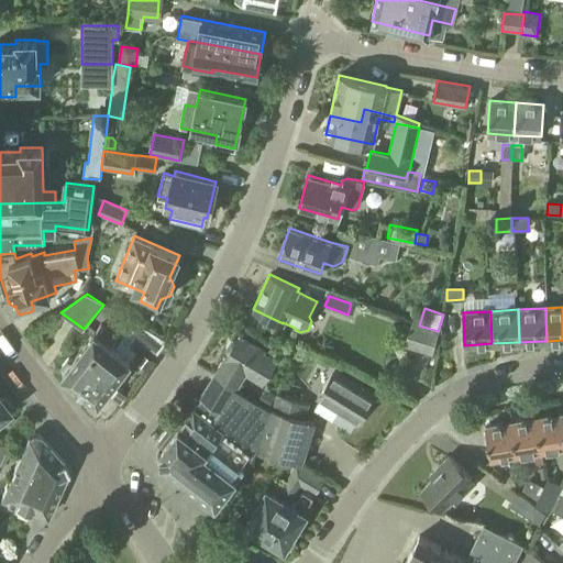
[(135,322),(128,332),(135,339),(144,328),(135,322)]
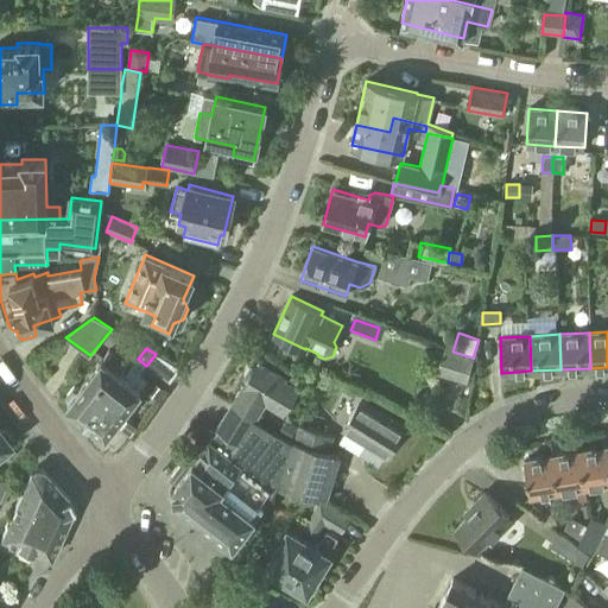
[(436,374),(466,384),(473,358),(453,352),(444,348),(436,374)]
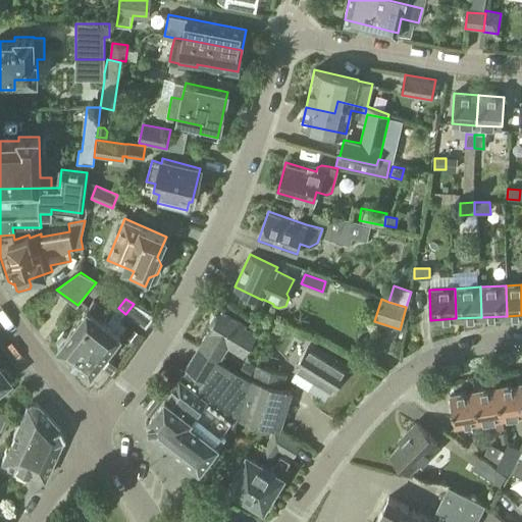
[(58,347),(75,360),(105,323),(103,320),(108,314),(93,302),(58,347)]
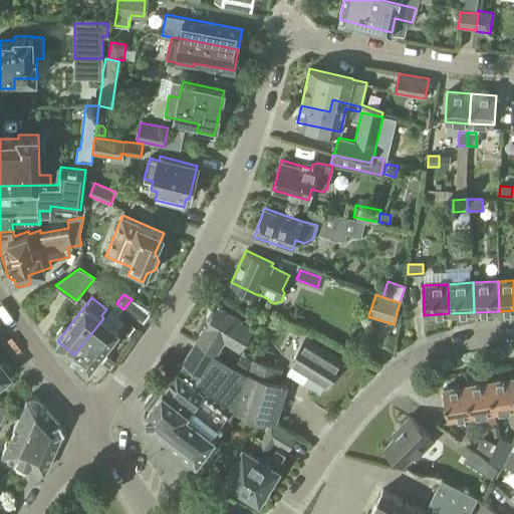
[(204,327),(196,340),(217,352),(225,340),(227,336),(231,339),(233,336),(243,343),(251,329),(218,309),(215,313),(210,313),(206,319),(208,324),(206,328),(204,327)]
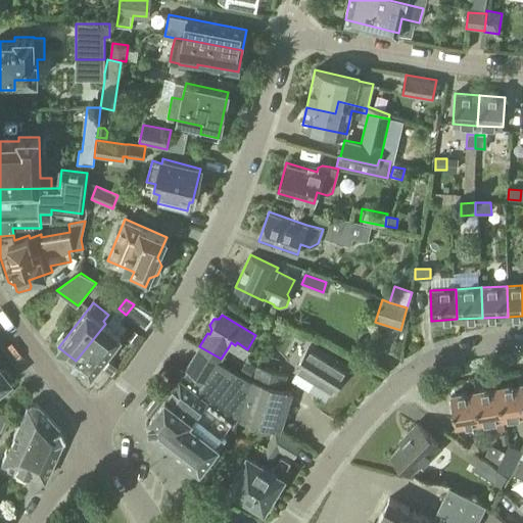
[(110,317),(105,324),(76,361),(91,373),(99,362),(104,363),(110,354),(109,349),(121,335),(126,328),(110,317)]
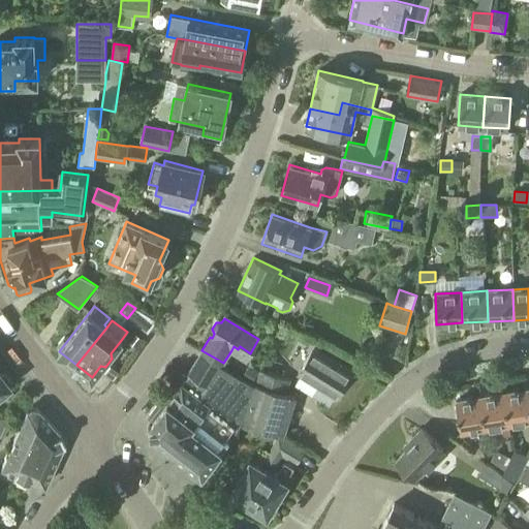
[(129,343),(135,348),(142,340),(135,336),(129,343)]
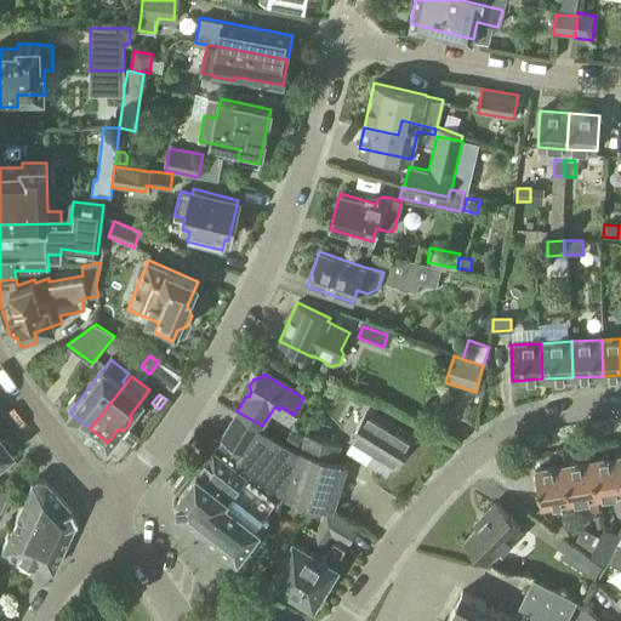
[(412,438),(368,410),(351,438),(377,454),(372,461),(374,466),(383,472),(388,471),(393,463),(396,465),(412,438)]
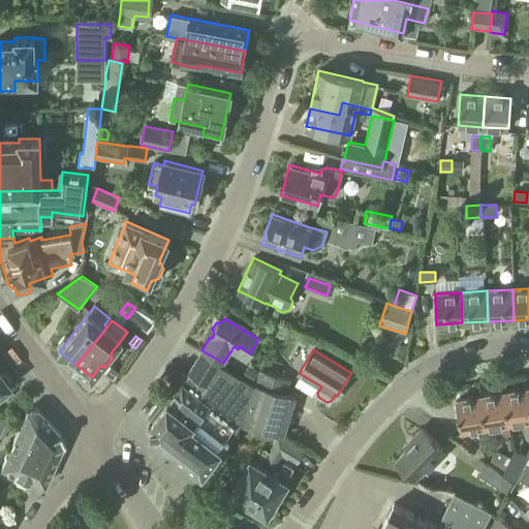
[(188,372),(189,373),(210,385),(221,367),(223,363),(201,350),(201,351),(188,372)]
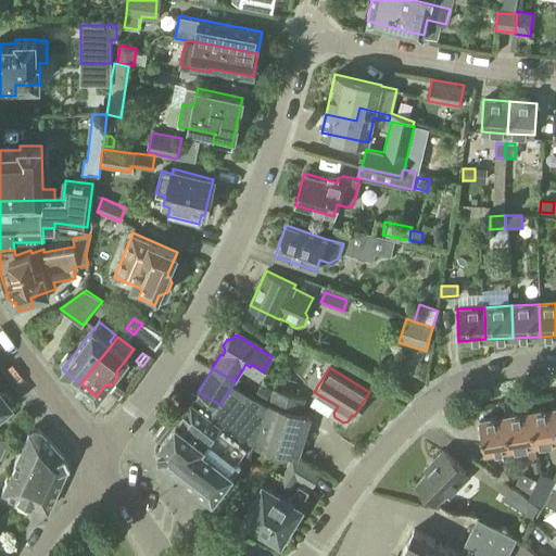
[(232,386),(220,405),(199,392),(191,403),(190,403),(178,419),(174,416),(166,427),(165,426),(155,439),(156,442),(155,444),(156,456),(159,458),(158,462),(178,478),(181,476),(193,485),(192,489),(206,500),(210,497),(212,500),(234,471),(236,472),(256,439),(266,406),(232,386)]
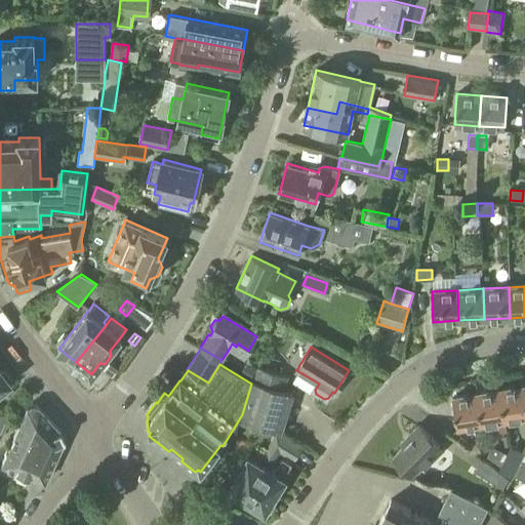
[(0,392),(7,387),(8,381),(9,380),(10,373),(5,367),(0,366),(0,392)]
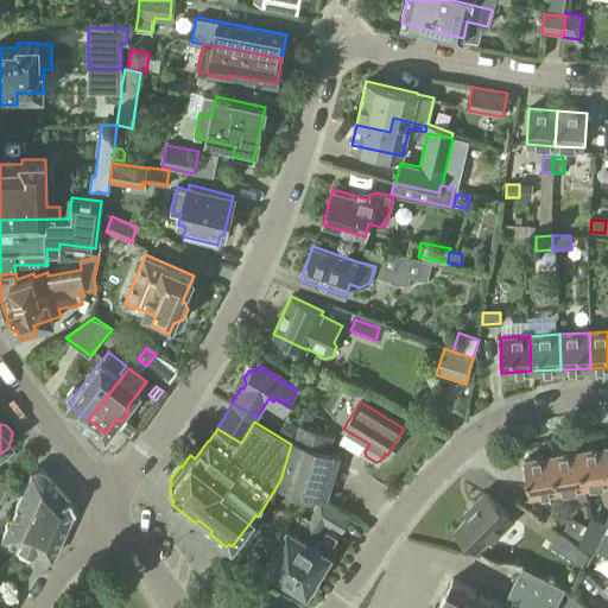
[(340,456),(293,442),(279,487),(324,501),(340,456)]
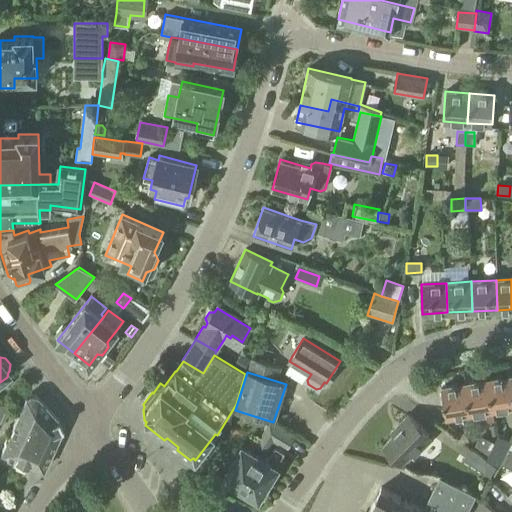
[(511,379),(511,376),(488,380),(493,410),(511,406),(511,379)]
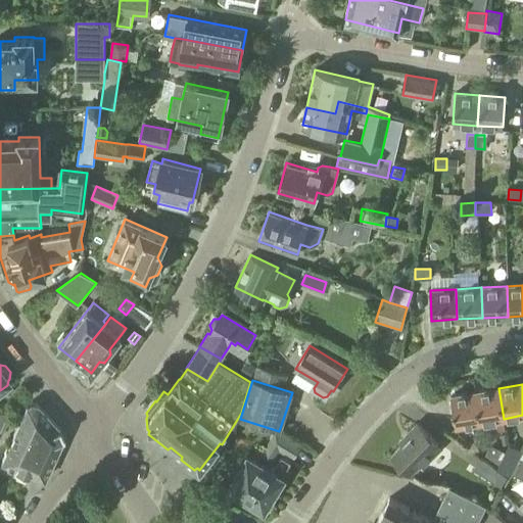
[(504,419),(498,388),(474,392),(479,423),(504,419)]
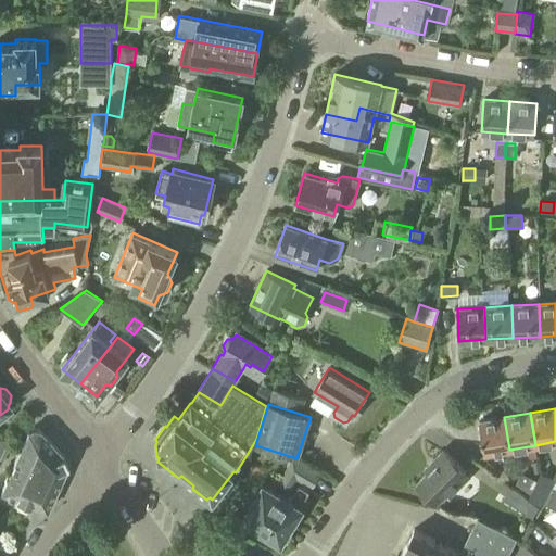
[(504,451),(509,450),(504,417),(479,421),(480,432),(467,437),(463,444),(477,455),(504,451)]
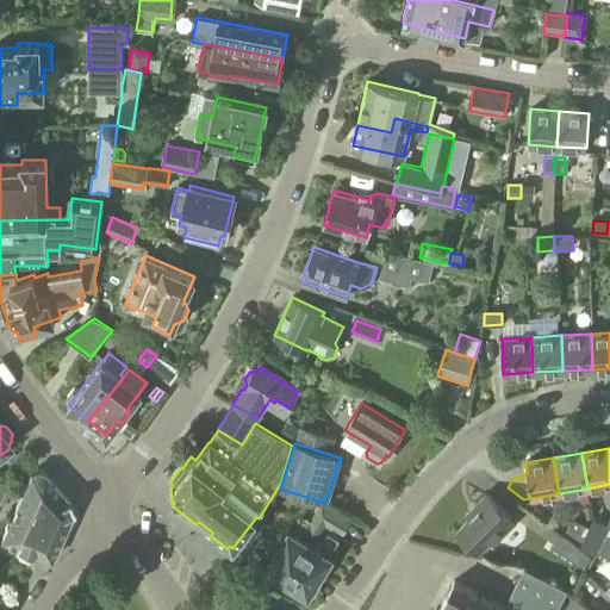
[(70,498),(68,497),(47,473),(43,472),(39,471),(37,470),(33,471),(32,472),(30,473),(1,539),(50,559),(75,508),(70,498)]
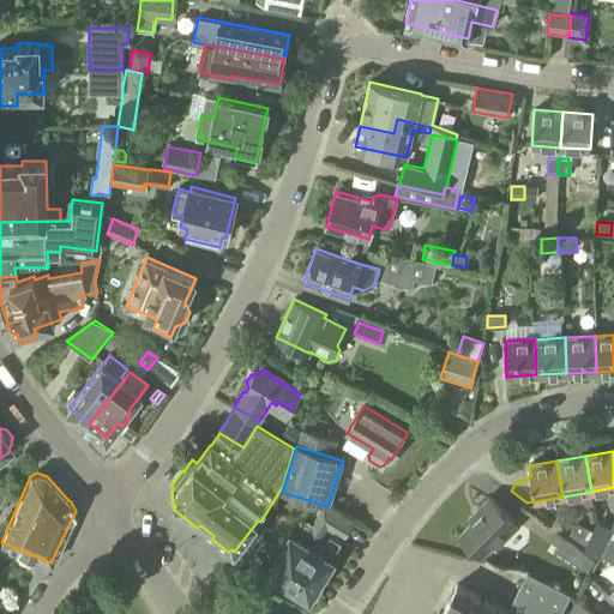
[(459,536),(480,555),(493,542),(497,546),(517,525),(489,498),(477,510),(481,513),(459,536)]
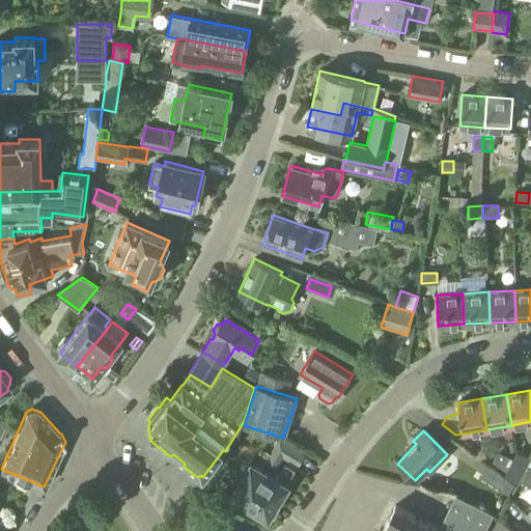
[(263,458),(278,468),(283,459),(298,467),(305,453),(277,437),(263,458)]
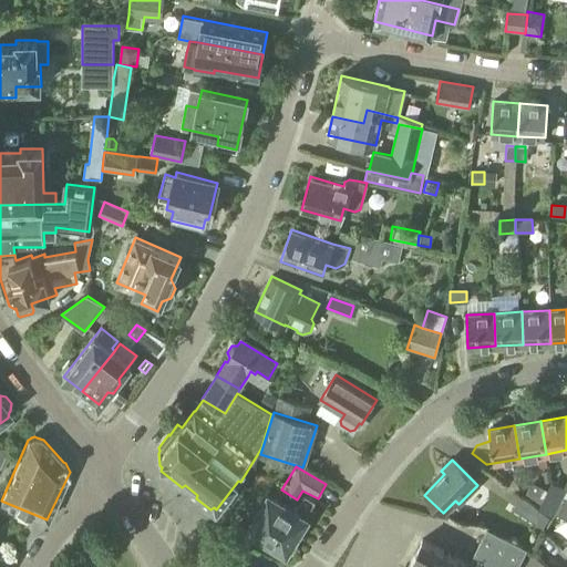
[(544,495),(539,504),(537,509),(553,517),(566,490),(550,481),(546,492),(544,495)]
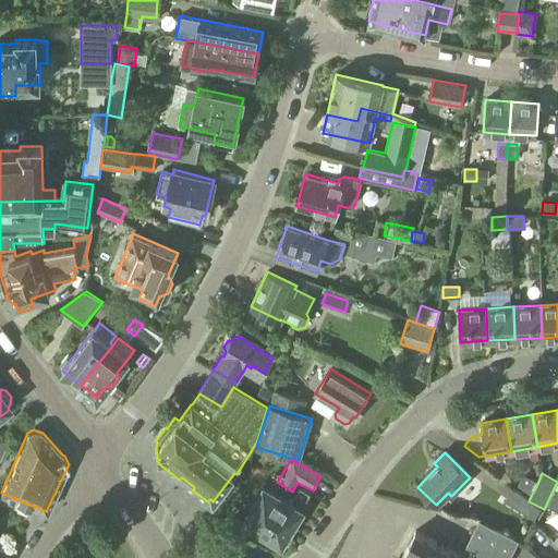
[(531,496),(535,487),(537,484),(521,476),(517,486),(531,496)]
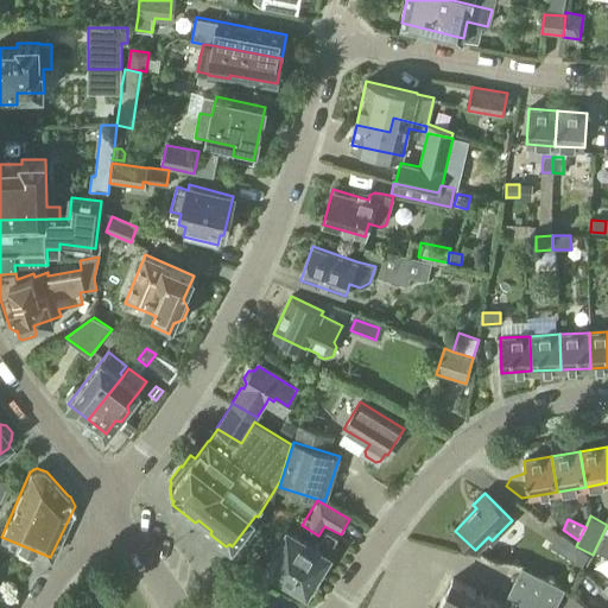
[(261,569),(308,597),(334,555),(328,551),(337,537),(327,531),(317,545),(286,526),(261,569)]
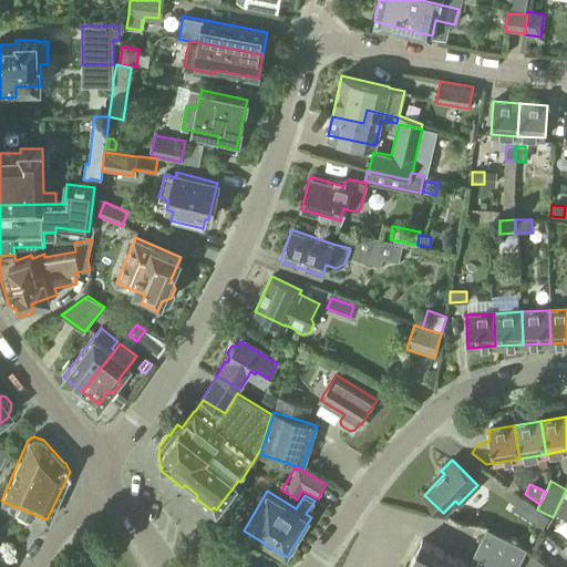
[(512,509),(542,528),(548,517),(518,498),(512,509)]
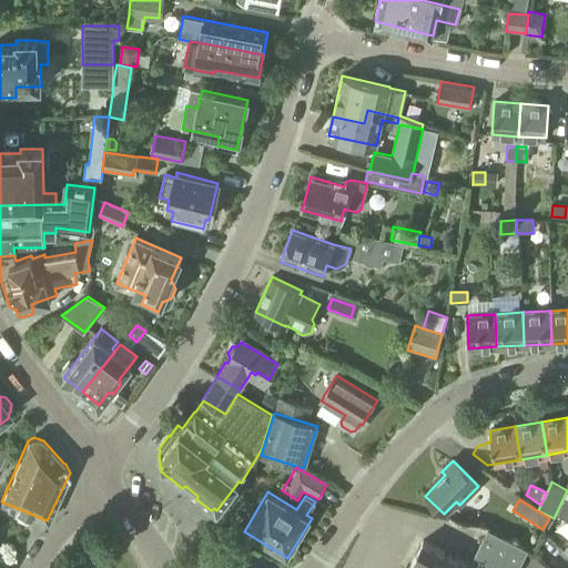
[(567,511),(559,508),(556,516),(567,521),(567,511)]
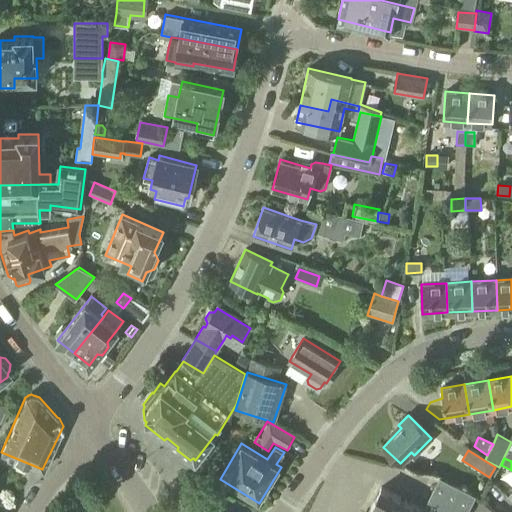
[(466,511),(475,495),(440,477),(423,510),(381,488),(368,511),(466,511)]
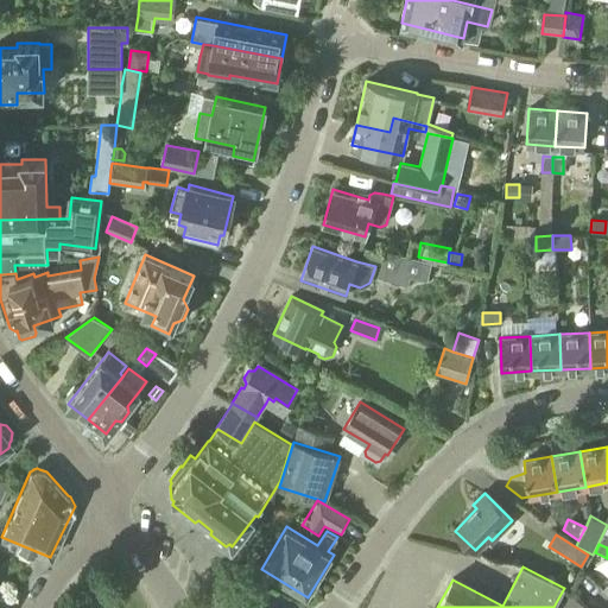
[(587,607),(571,595),(561,607),(587,607)]
